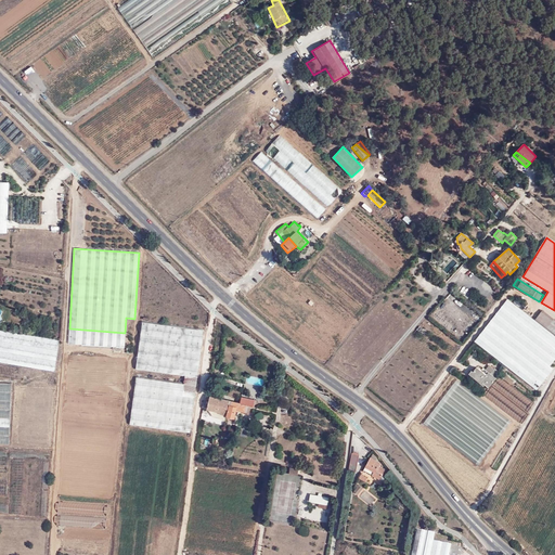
[(552,369),(550,366),(554,358),(554,337),(507,300),(474,341),(536,390),(552,369)]
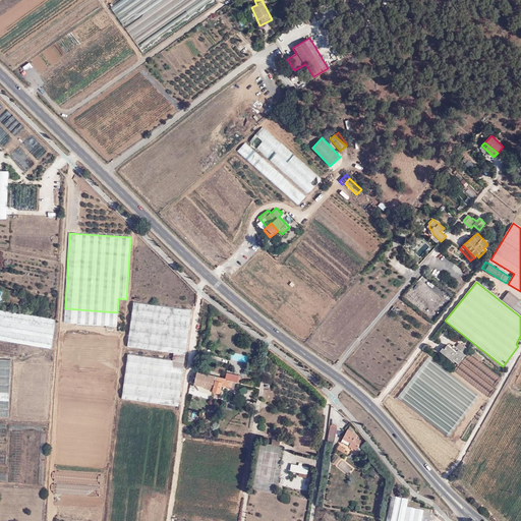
[(502,300),(520,314),(520,301),(508,292),(502,300)]
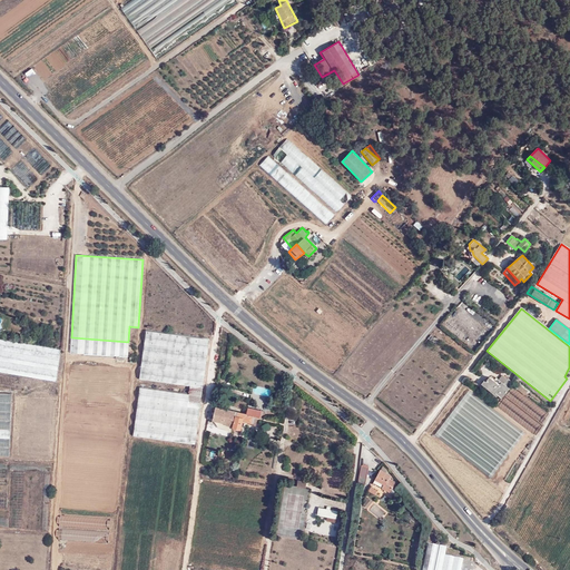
[(209,337),(146,330),(133,435),(195,443),(209,337)]
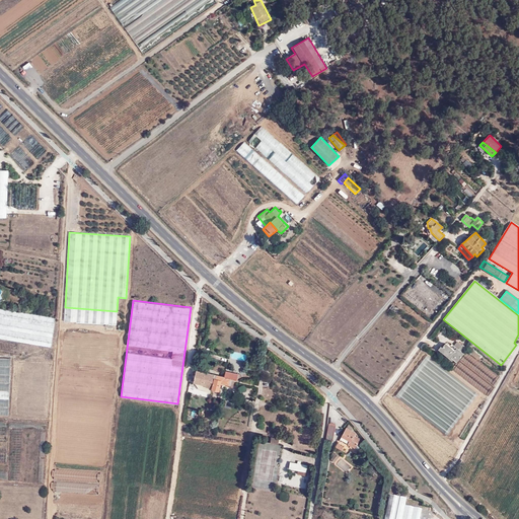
[(117,324),(117,311),(65,307),(64,321),(117,324)]
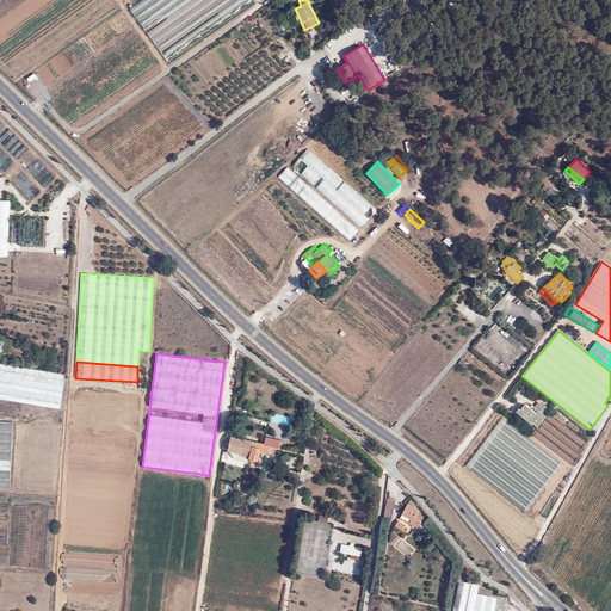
[(65,375),(0,363),(0,399),(60,409),(65,375)]
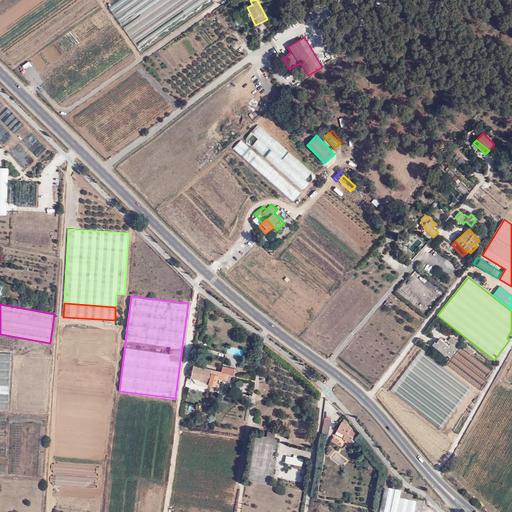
[(454,340),(451,344),(445,340),(443,342),(439,339),(434,344),(450,357),(460,345),(454,340)]
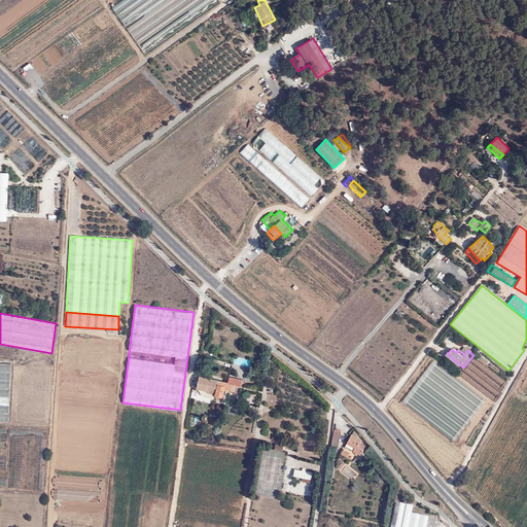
[(459,378),(428,354),(408,381),(473,431),(493,405),(459,378)]
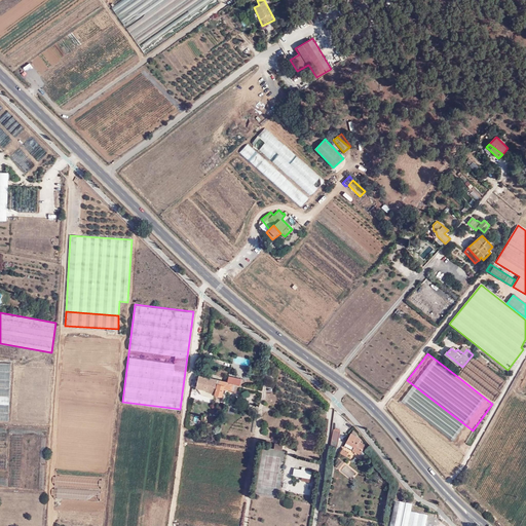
[(505,383),(473,358),(459,375),(494,403),(500,392),(499,391),(505,383)]
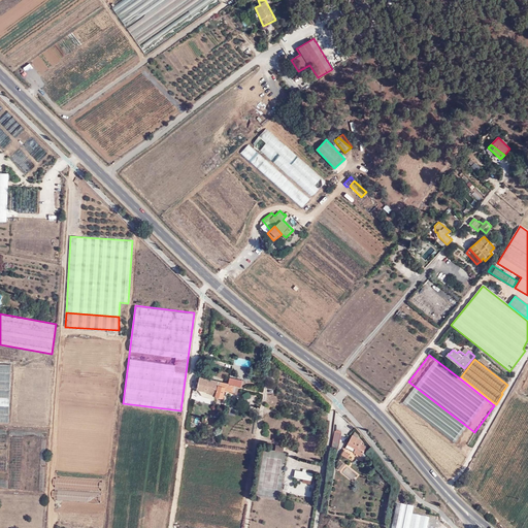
[(0,423),(8,423),(11,365),(0,364),(0,423)]
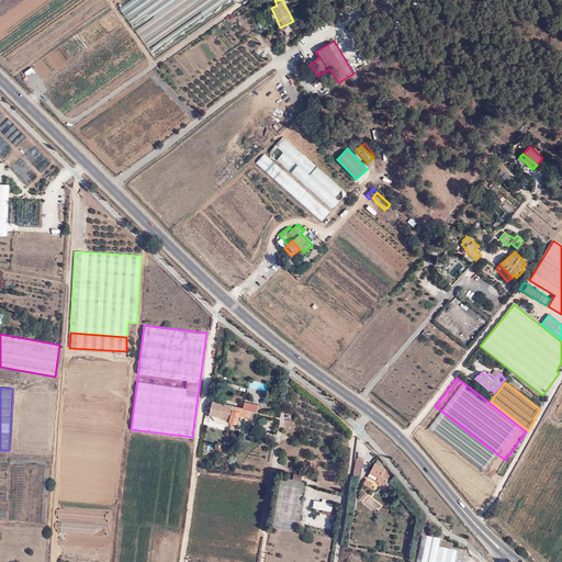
[(236,405),(215,401),(214,406),(210,405),(208,414),(212,414),(225,417),(225,419),(233,420),(236,405)]
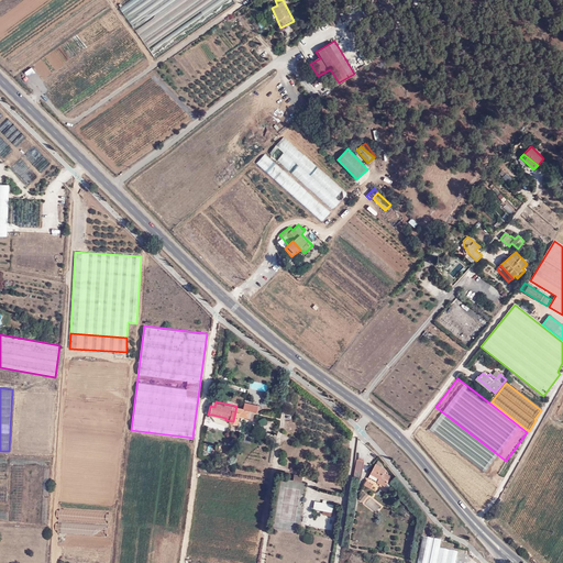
[(256,410),(260,411),(261,405),(247,403),(246,408),(256,410)]
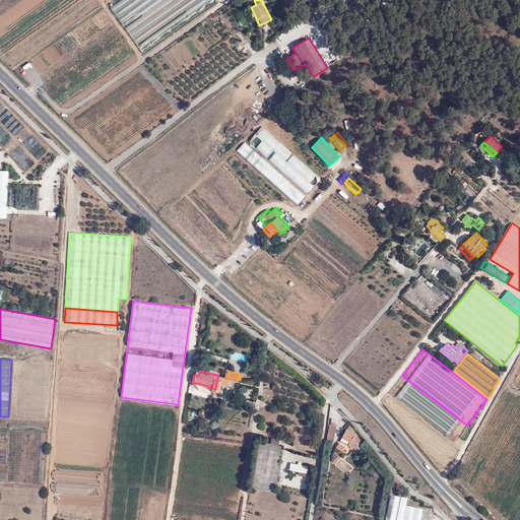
[(228,377),(218,375),(215,389),(221,391),(223,384),(235,386),(237,379),(228,377)]
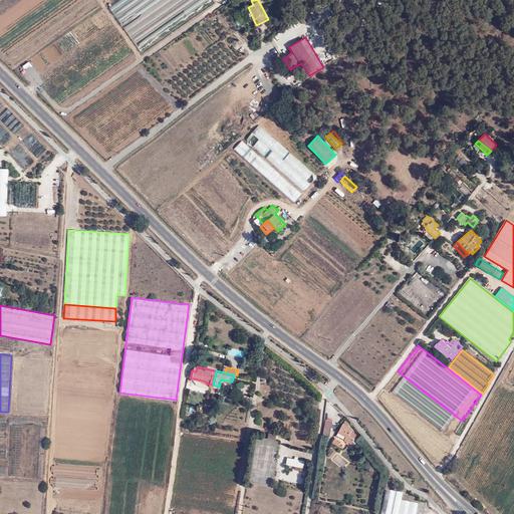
[(395,396),(401,403),(453,444),(460,435),(458,433),(464,425),(397,372),(387,387),(395,396)]
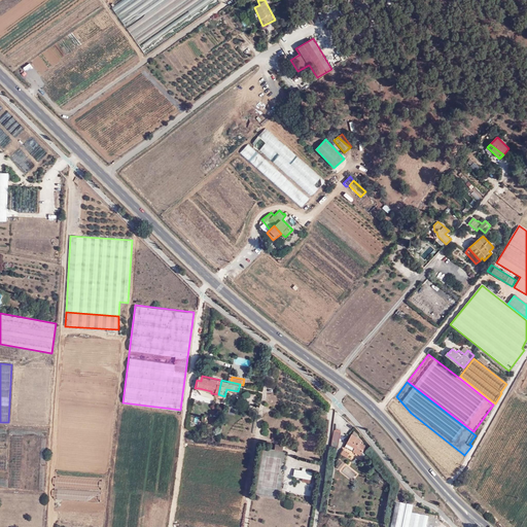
[(198,394),(217,398),(218,394),(211,393),(211,391),(199,388),(198,394)]
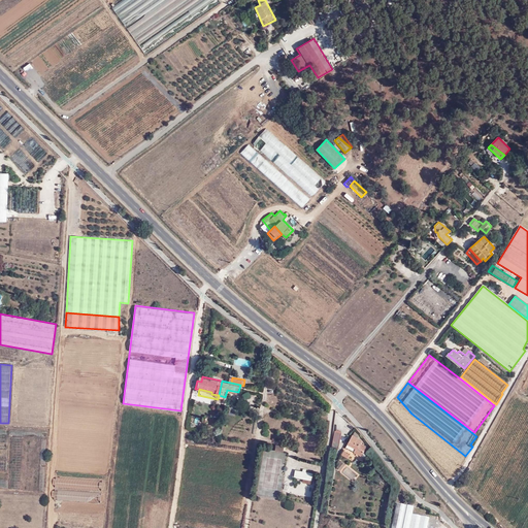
[(394,400),(411,414),(405,406),(397,397),(394,400)]
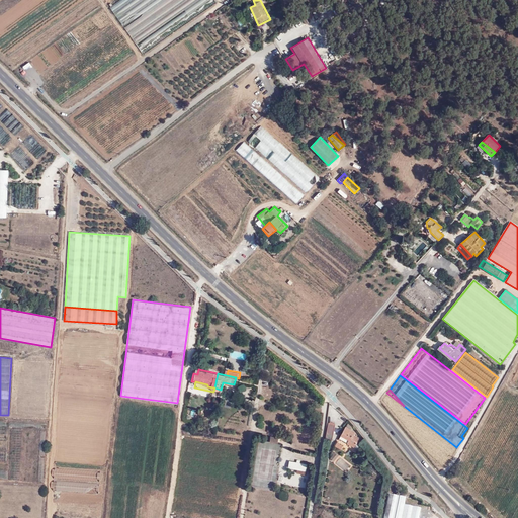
[(334,424),(328,423),(326,438),(332,439),(334,424)]
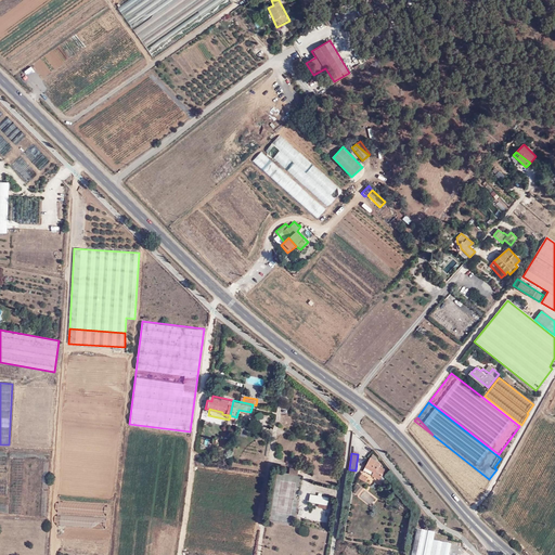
[(379,463),(370,456),(363,470),(383,481),(386,477),(382,475),(385,469),(378,466),(379,463)]
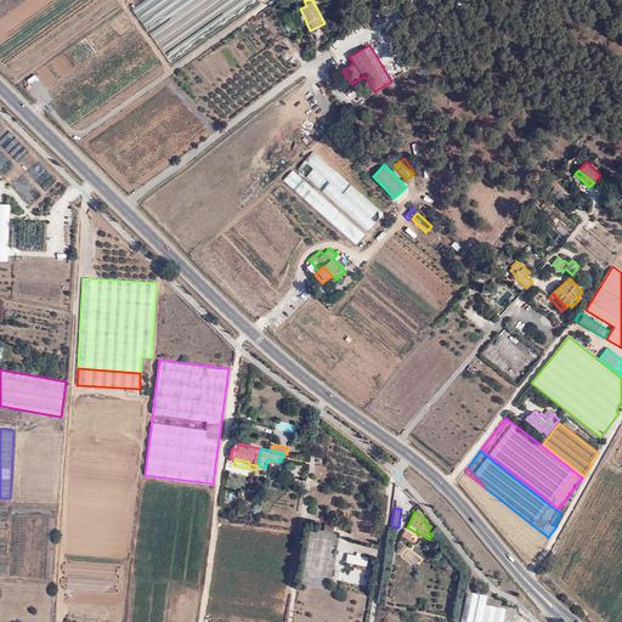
[(502,621),(504,610),(484,606),(486,597),(467,593),(459,621),(502,621)]
